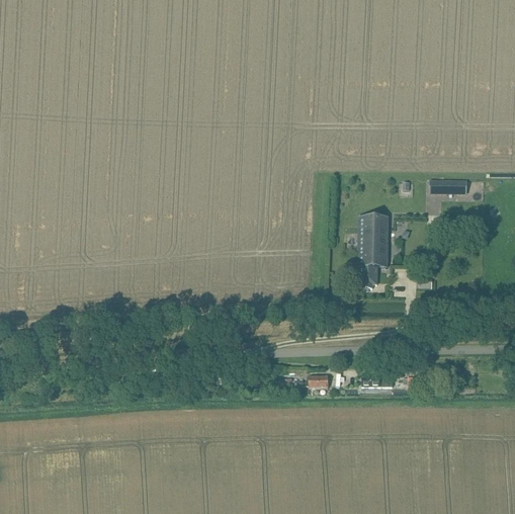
[(432,178),(432,189),(468,189),(468,179),(432,178)]
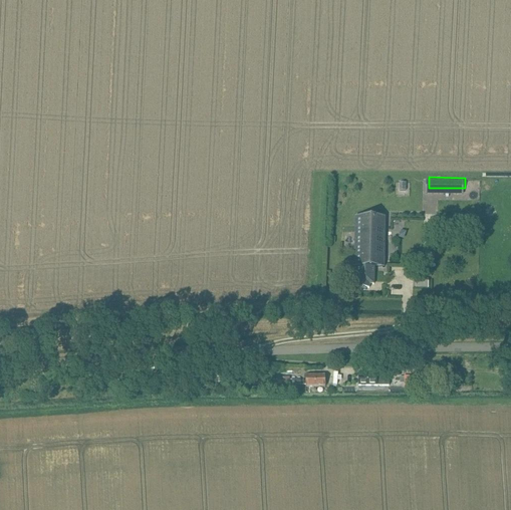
[(388,214),(358,214),(357,263),(359,263),(359,284),(371,284),(372,280),(377,280),(377,263),(387,264),(388,214)]
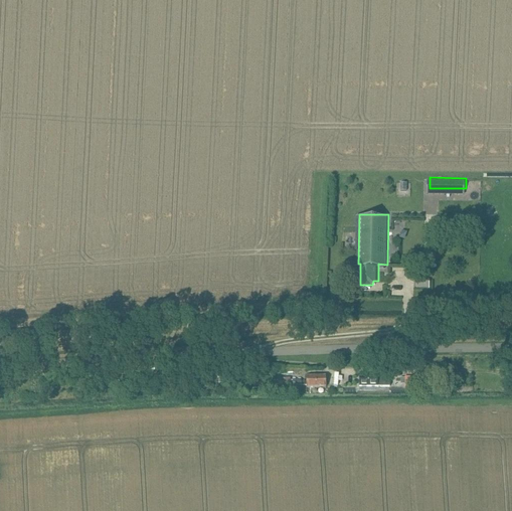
[(419,275),(418,285),(432,286),(432,276),(419,275)]
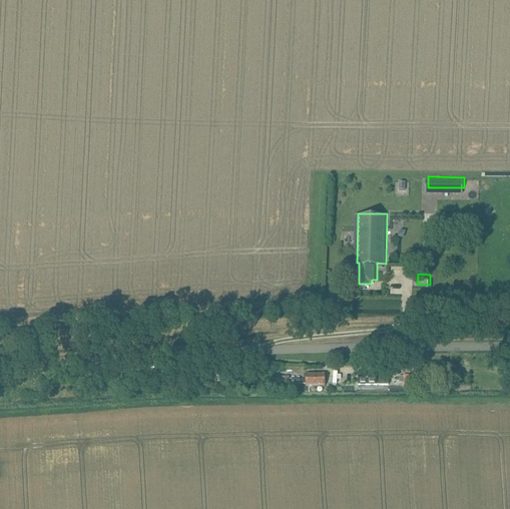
[(209,368),(198,368),(198,382),(209,382),(209,368)]
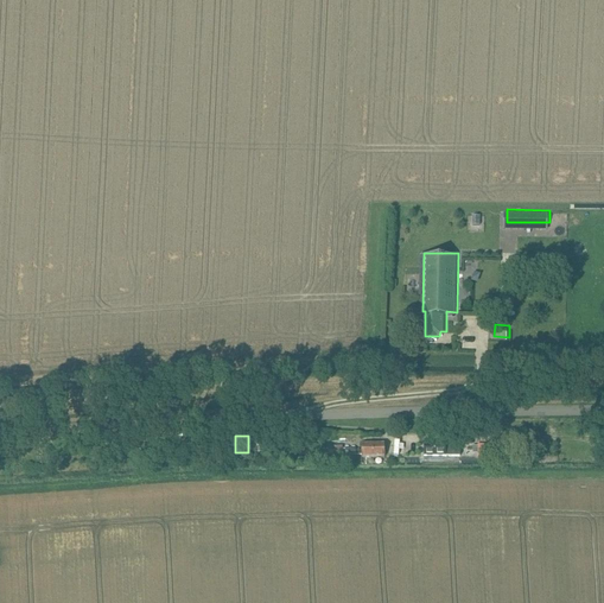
[(427,452),(456,452),(463,452),(463,439),(427,439),(427,452)]
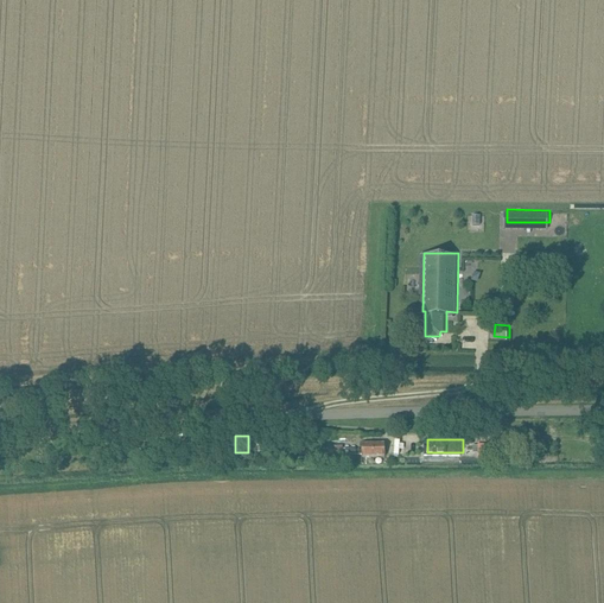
[(349,444),(349,451),(356,451),(364,450),(364,455),(387,455),(387,440),(364,440),(364,445),(358,445),(358,444),(349,444)]
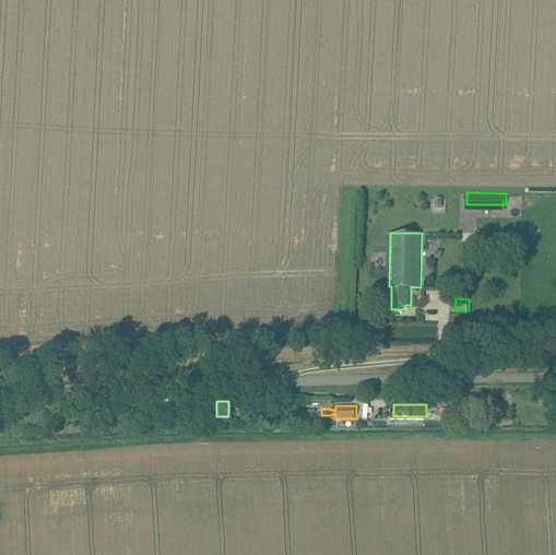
[(454,405),(442,405),(442,406),(437,406),(437,414),(442,414),(442,417),(453,417),(453,415),(453,409),(454,405)]
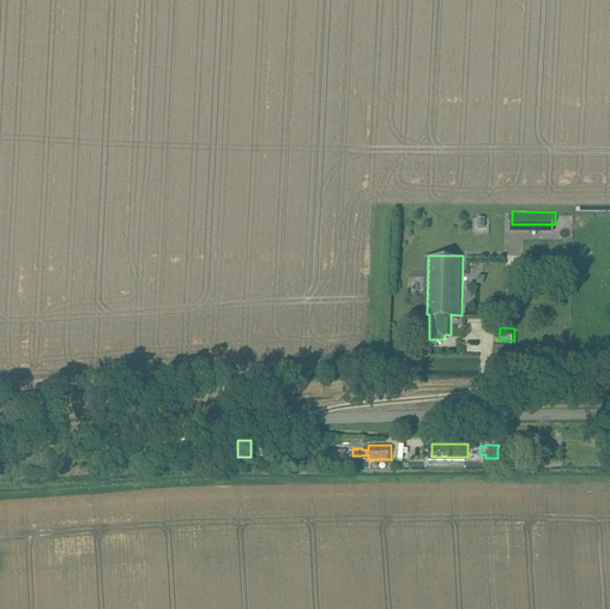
[(330,447),(331,458),(349,458),(349,446),(330,447)]
